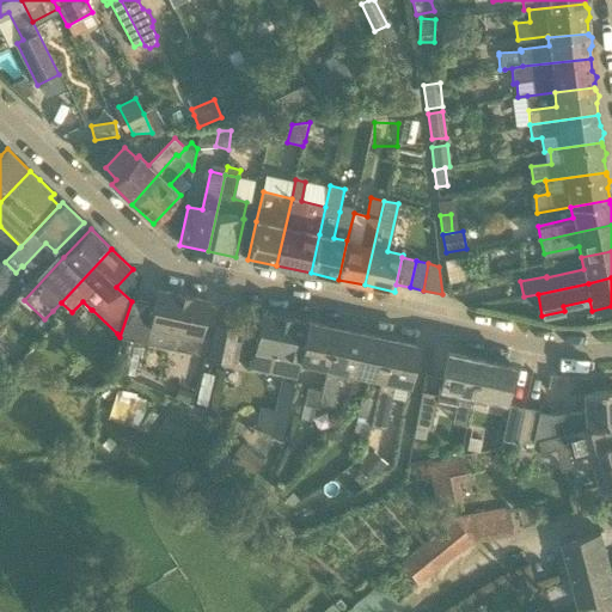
[(132,301),(120,337),(122,338),(176,350),(179,334),(201,338),(209,301),(157,291),(153,306),(132,301)]
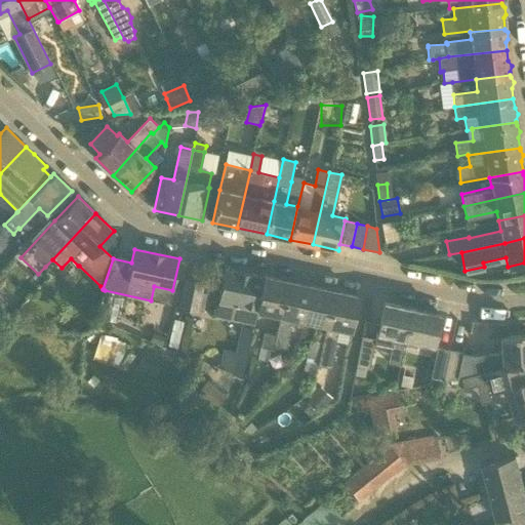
[(215,315),(254,324),(257,311),(265,277),(225,269),(217,300),(218,300),(215,315)]
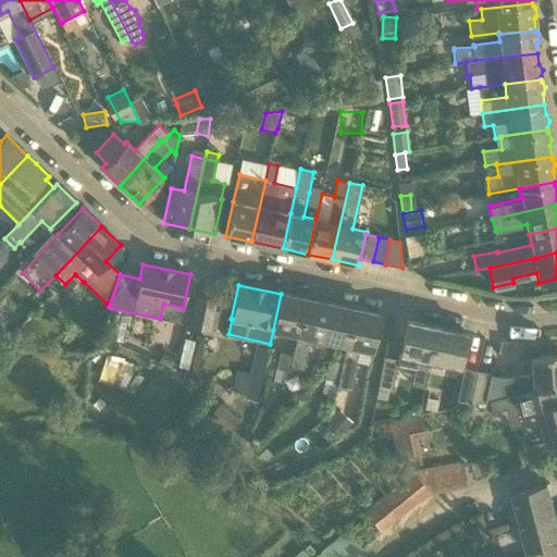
[(297,335),(305,299),(281,294),(273,330),(297,335)]
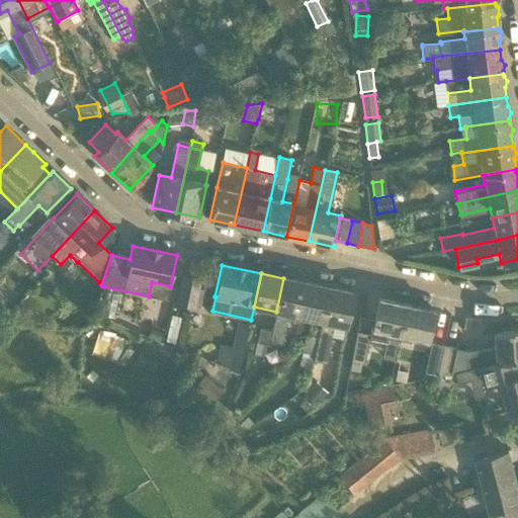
[(194,309),(200,280),(183,276),(177,305),(194,309)]
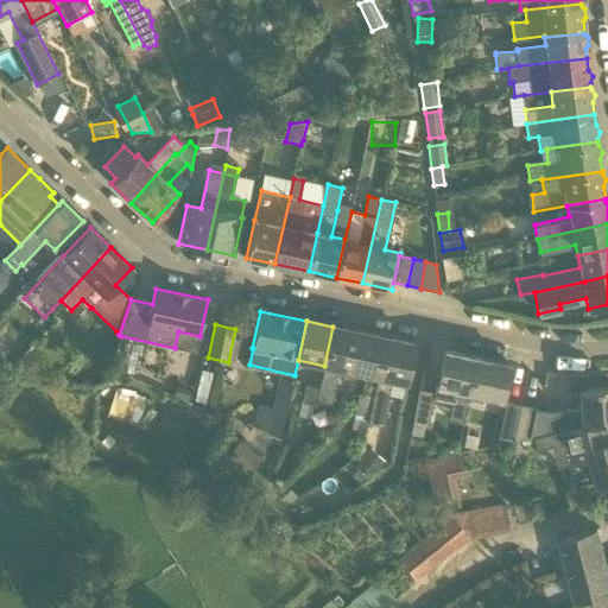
[(352,372),(360,333),(333,327),(324,366),(320,388),(317,400),(331,404),(339,368),(352,372)]
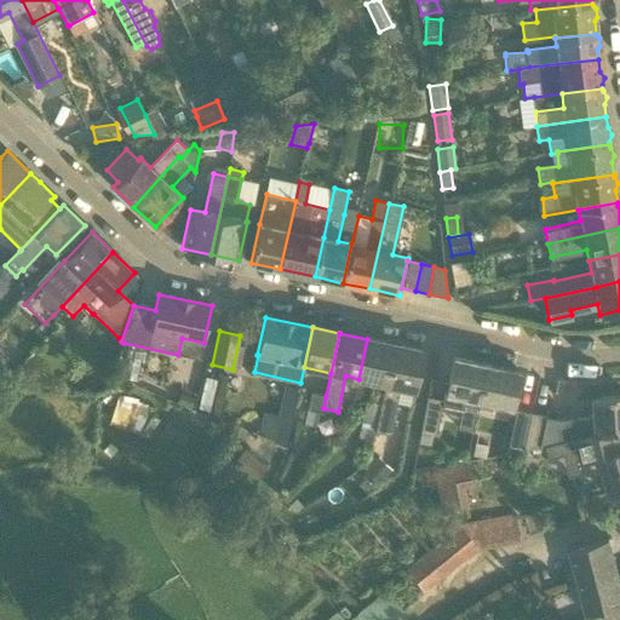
[(385,384),(394,344),(367,339),(359,379),(385,384)]
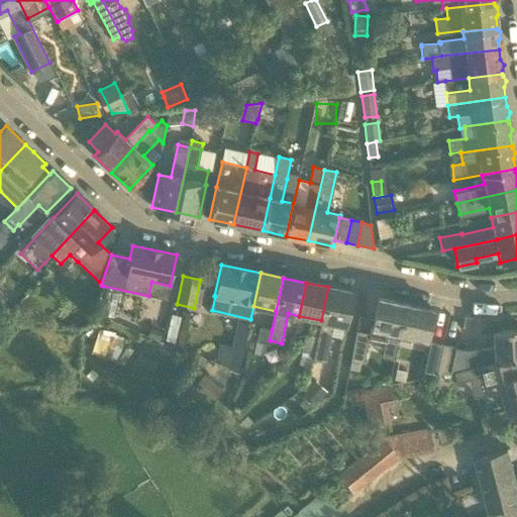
[(345,326),(352,293),(328,287),(321,320),(317,338),(312,359),(325,363),(333,323),(345,326)]
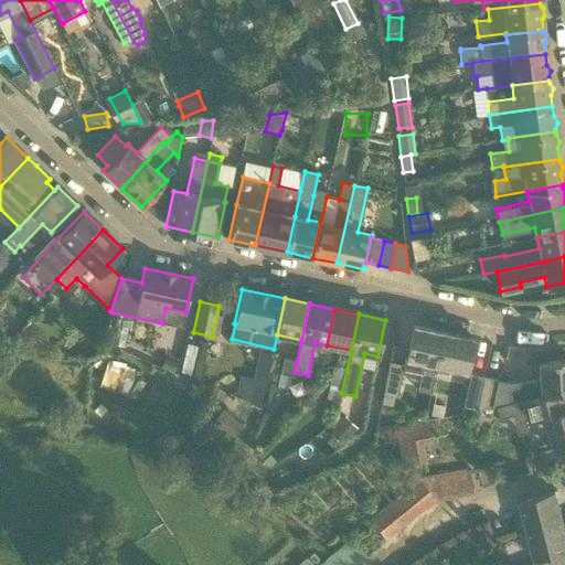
[(434,372),(443,332),(414,326),(405,366),(390,362),(384,394),(394,396),(397,396),(403,370),(422,373),(417,391),(428,393),(434,372)]
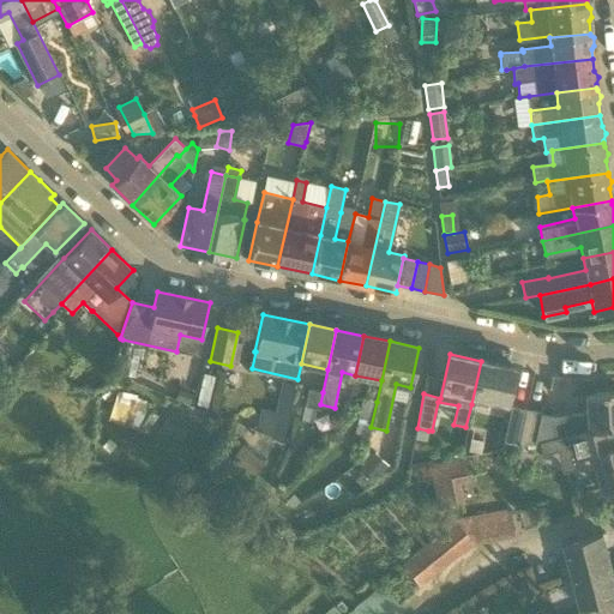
[(506,404),(515,368),(481,361),(471,404),(487,408),(489,401),(506,404)]
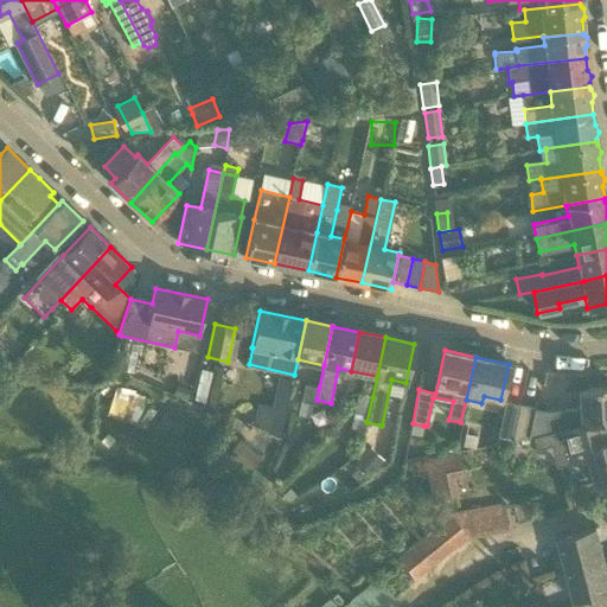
[(187,400),(192,390),(178,384),(173,394),(187,400)]
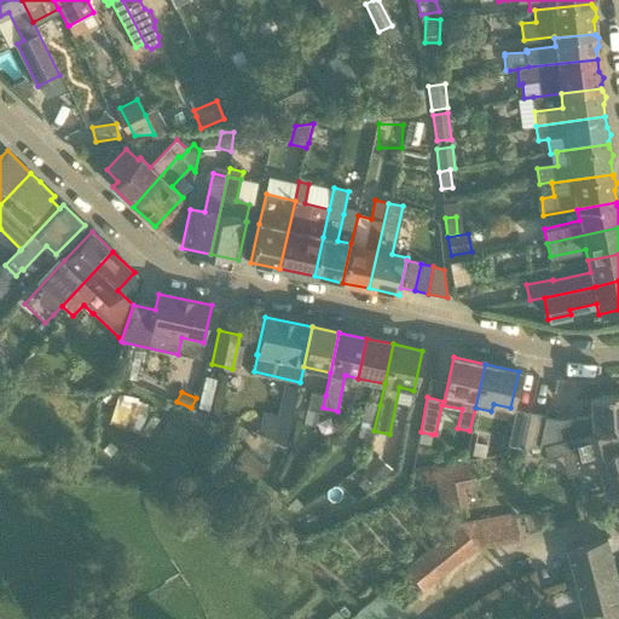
[(311,392),(307,409),(317,411),(322,412),(323,408),(325,395),(311,392)]
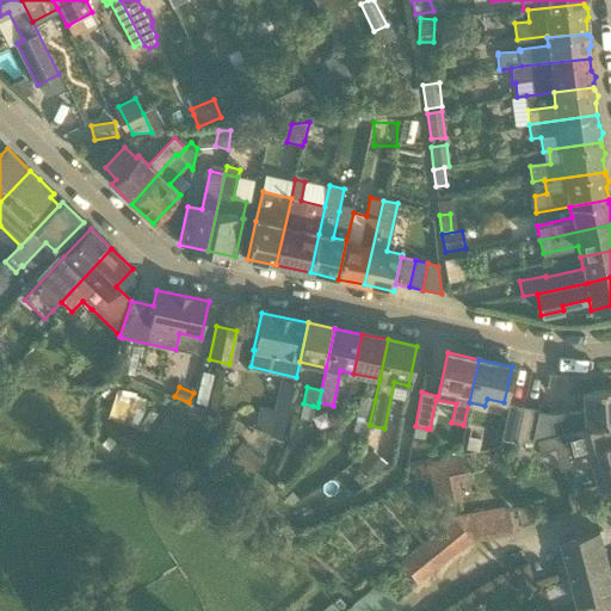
[(578,430),(610,426),(610,390),(584,393),(585,412),(551,414),(538,412),(538,411),(524,408),(522,414),(514,443),(516,443),(516,444),(532,440),(578,430)]
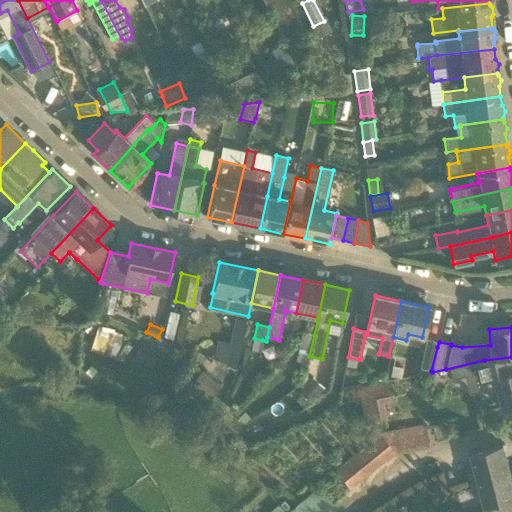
[(309,356),(314,335),(301,331),(296,353),(309,356)]
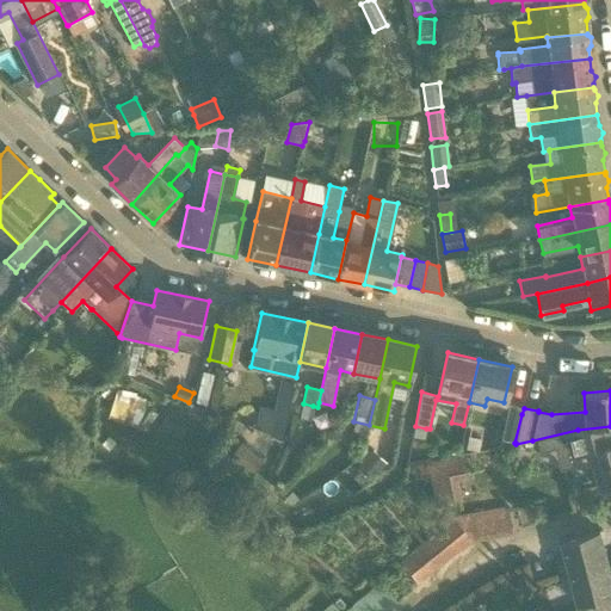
[(260,406),(254,429),(261,432),(283,443),(291,401),(277,397),(275,409),(260,406)]
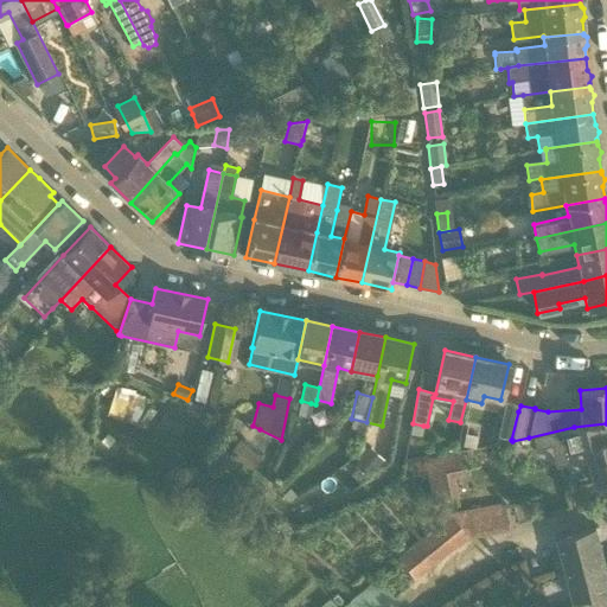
[(511,440),(518,411),(505,408),(497,443),(511,440)]
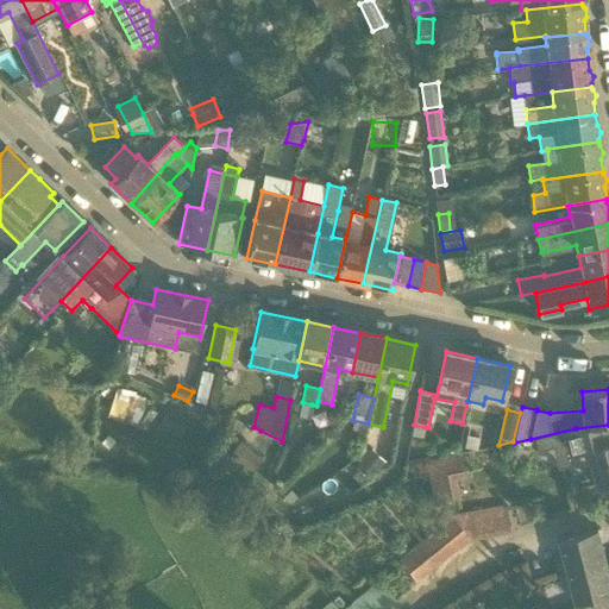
[(567,443),(575,464),(589,460),(596,485),(608,482),(608,425),(576,428),(531,439),(535,439),(538,451),(552,447),(567,443)]
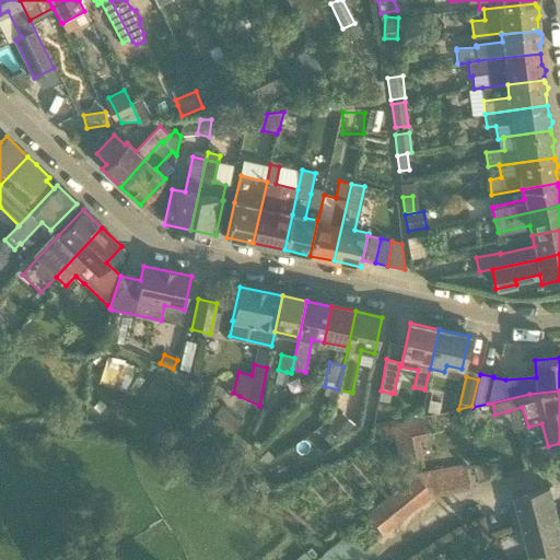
[(212,419),(234,435),(242,424),(221,407),(212,419)]
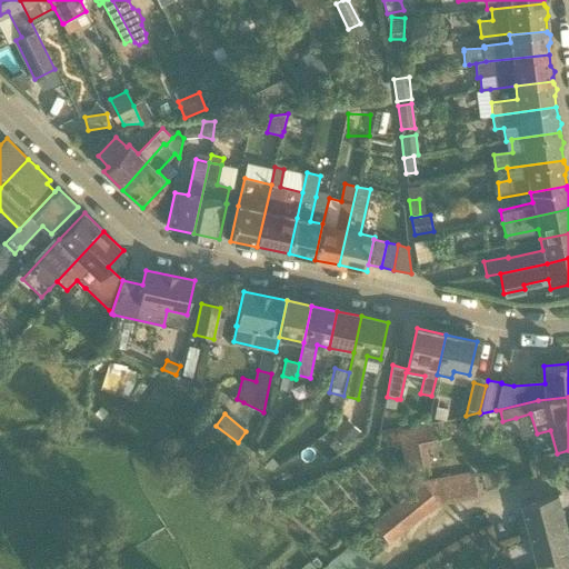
[(230,452),(238,442),(216,426),(208,437),(230,452)]
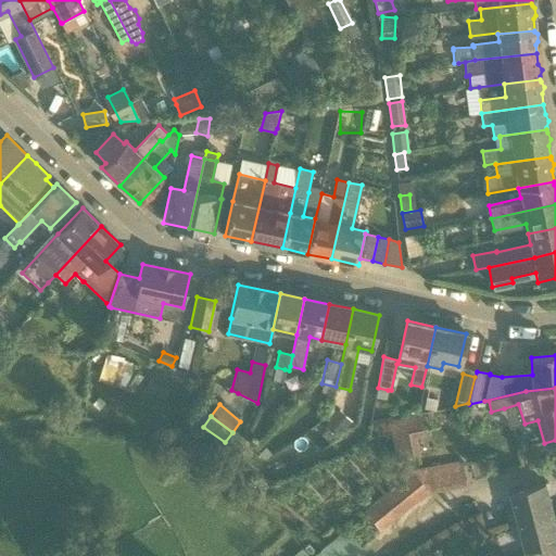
[(417,437),(425,434),(420,416),(390,424),(399,459),(421,455),(417,437)]
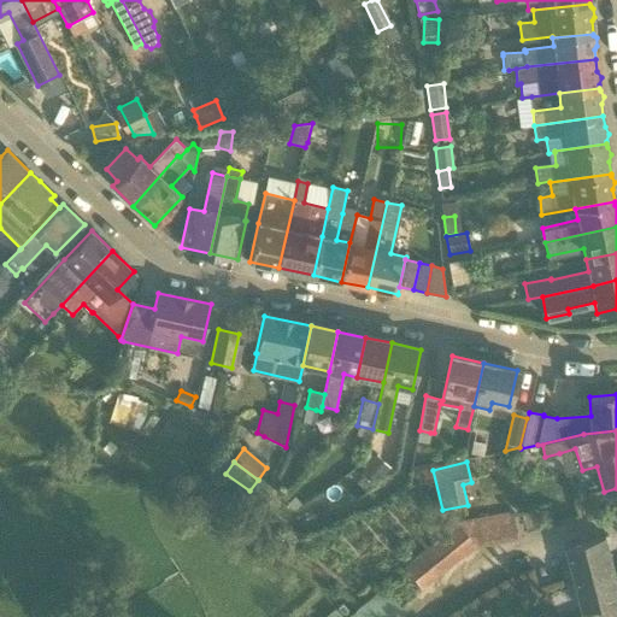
[(422,588),(471,548),(515,539),(509,512),(460,524),(406,568),(422,588)]
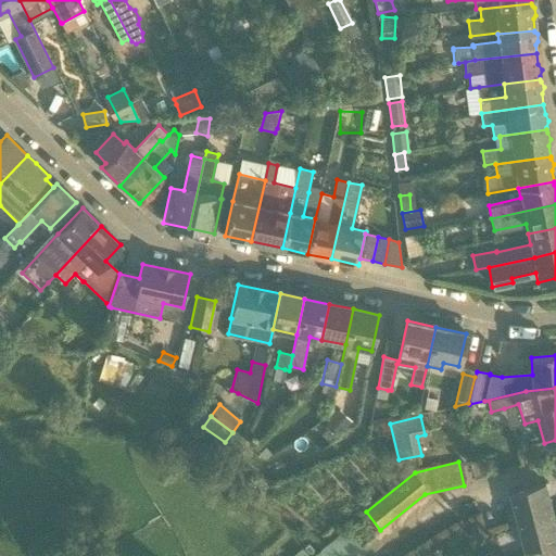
[(527,552),(539,548),(540,548),(555,543),(555,518),(555,519),(545,484),(512,493),(527,552)]
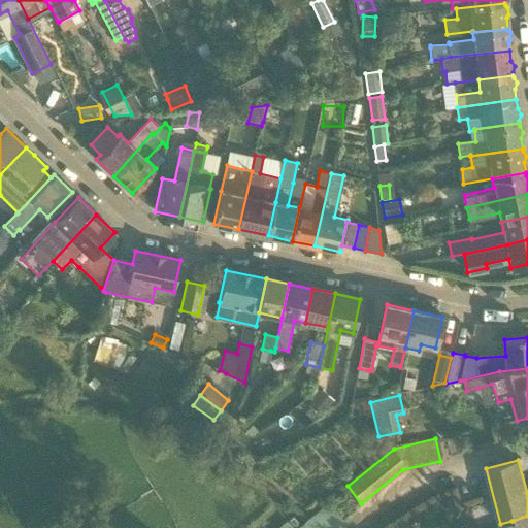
[(320,509),(334,527),(342,520),(328,503),(320,509)]
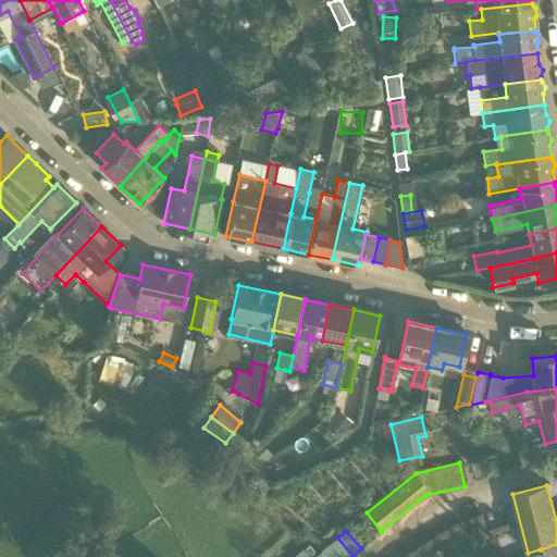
[(338,556),(350,556),(353,556),(337,537),(329,545),(338,556)]
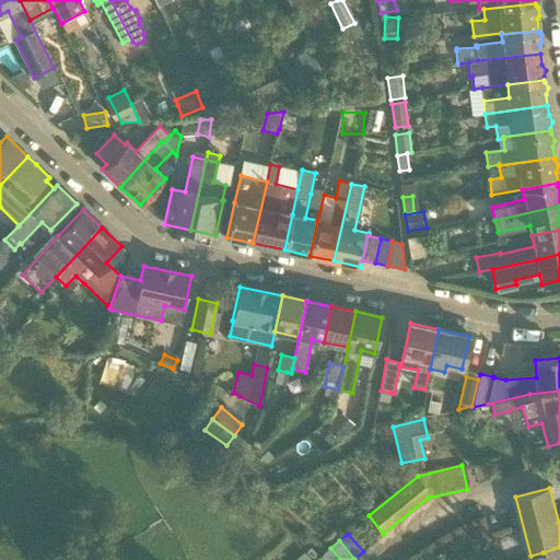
[(559,547),(544,552),(543,552),(544,559),(549,559),(559,557),(559,547)]
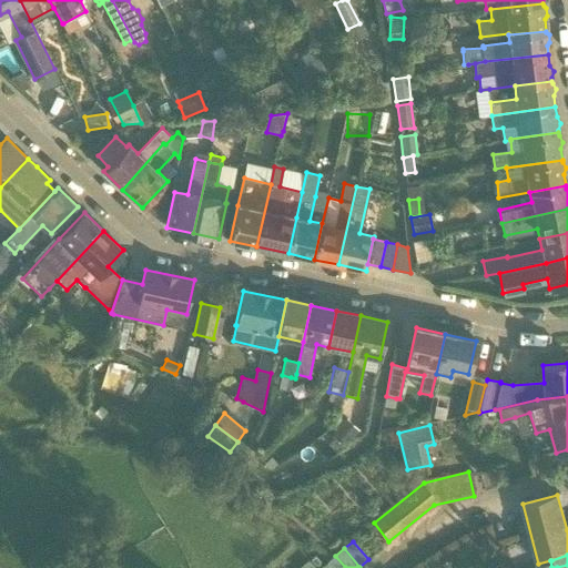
[(330,567),(345,567),(335,556),(326,564),(330,567)]
